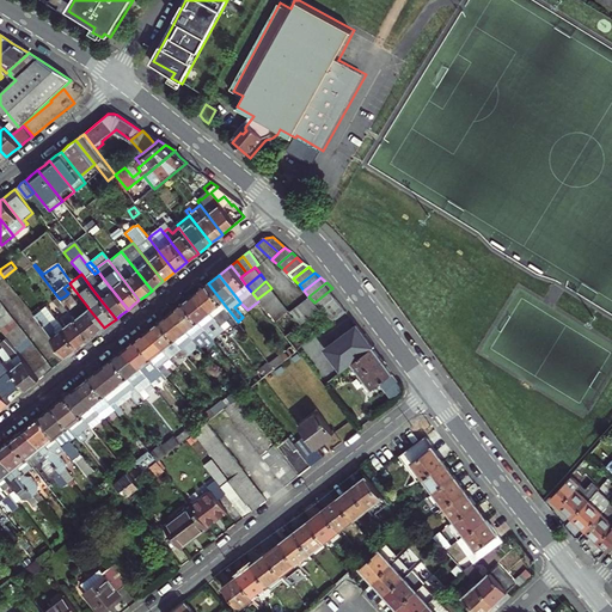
[(216,319),(228,310),(208,283),(203,287),(196,293),(216,319)]
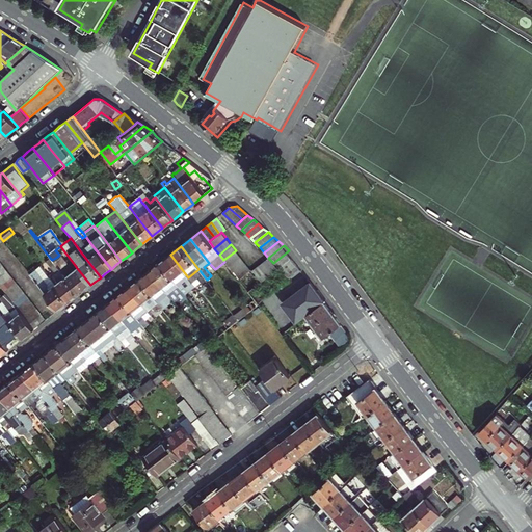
[(241,257),(236,250),(223,260),(224,262),(229,266),(241,257)]
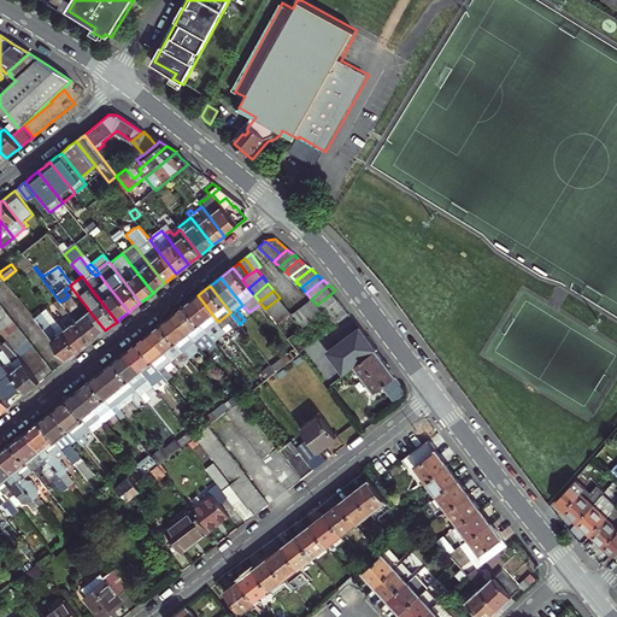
[(322,312),(323,311),(338,300),(342,295),(335,291),(317,305),(322,312)]
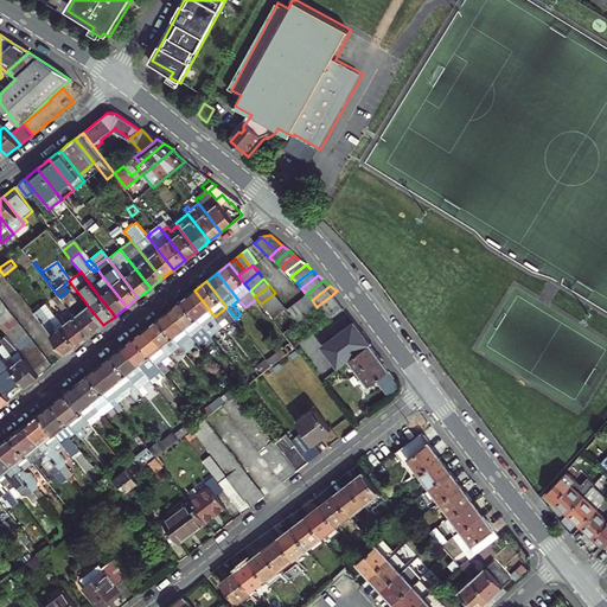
[(97,330),(103,325),(88,306),(82,310),(81,307),(68,291),(65,293),(59,296),(90,336),(97,330)]
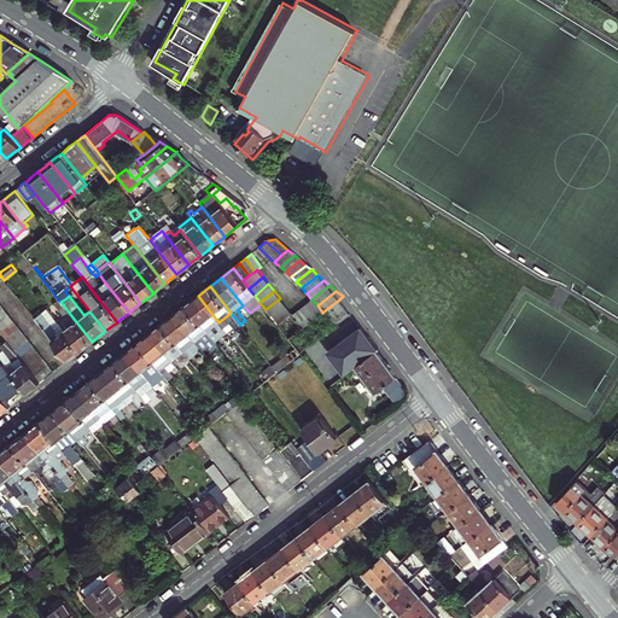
[(219,345),(229,336),(223,327),(220,322),(219,322),(198,296),(192,301),(186,305),(208,332),(215,342),(219,345)]
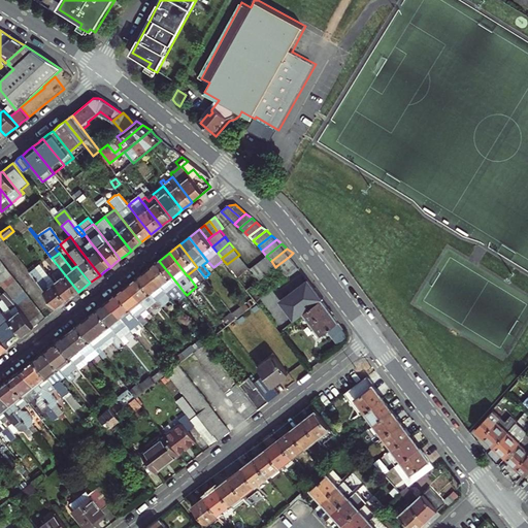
[(239,255),(227,264),(232,270),(243,261),(239,255)]
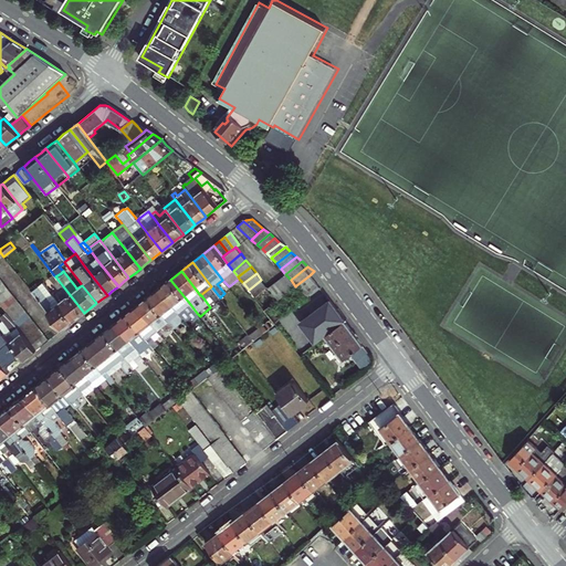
[(289,292),(295,286),(291,280),(285,274),(284,273),(279,279),(289,292)]
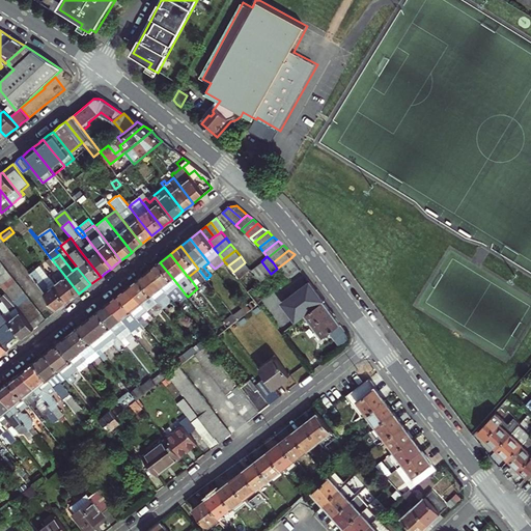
[(74,298),(79,294),(52,259),(50,257),(46,260),(55,273),(49,278),(55,285),(67,302),(74,298)]
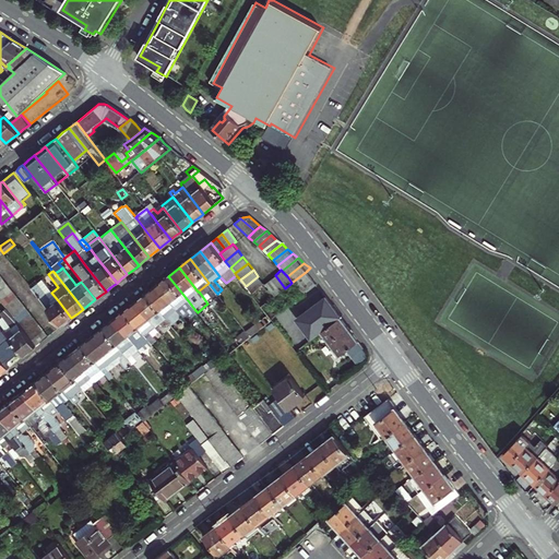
[(304,295),(316,284),(306,272),(293,282),(304,295)]
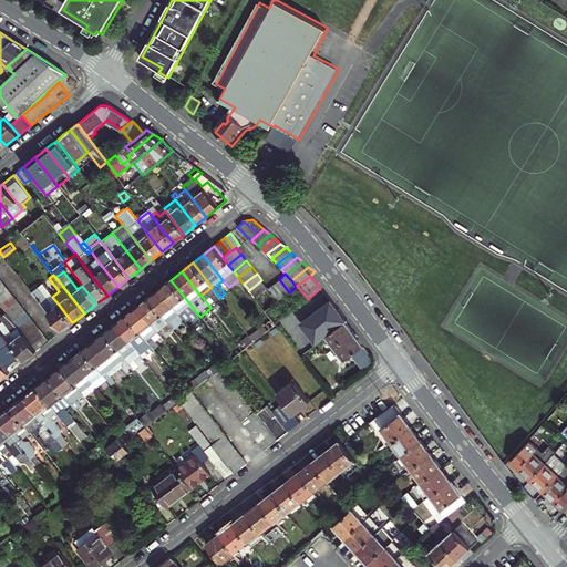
[(289,292),(279,279),(274,284),(284,297),(289,292)]
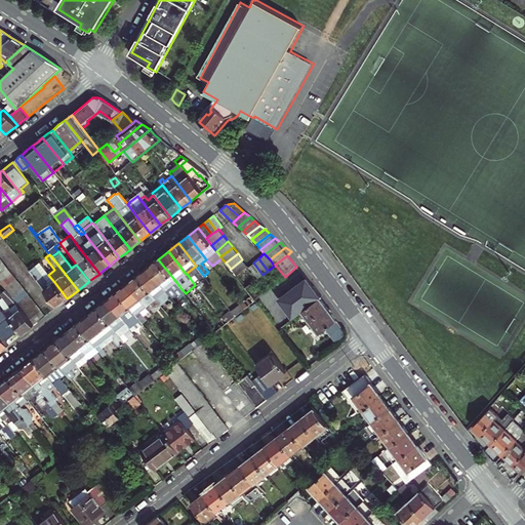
[(182,296),(186,293),(183,290),(176,282),(158,259),(153,264),(149,267),(170,294),(172,297),(178,292),(182,296)]
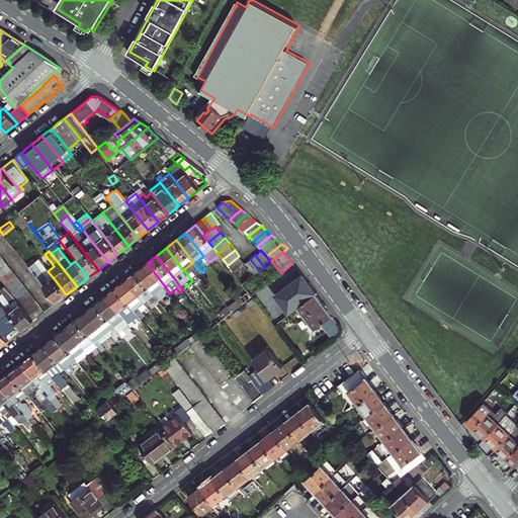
[(244,263),(239,256),(228,265),(233,272),(244,263)]
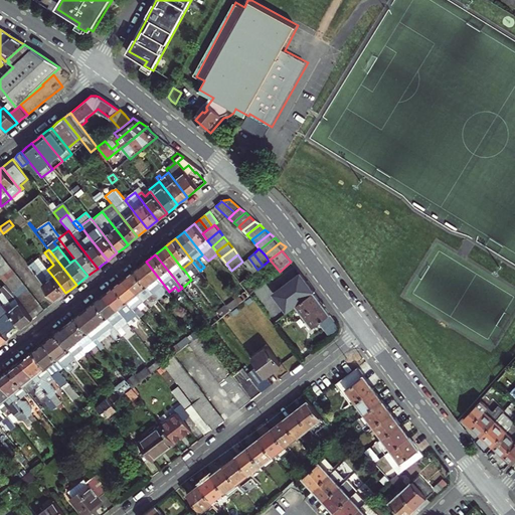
[(47,270),(38,258),(34,261),(49,280),(53,277),(47,270)]
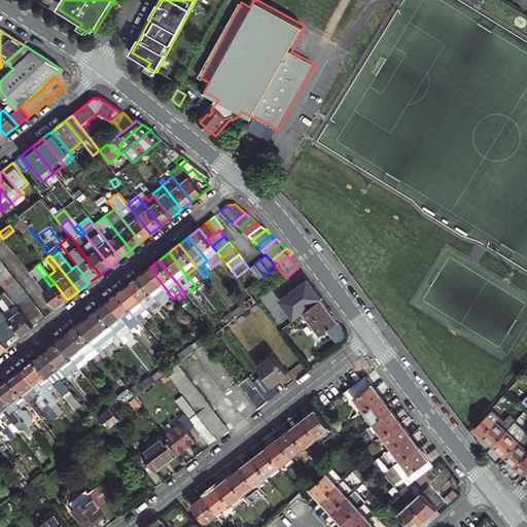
[(258,280),(264,276),(254,264),(249,268),(258,280)]
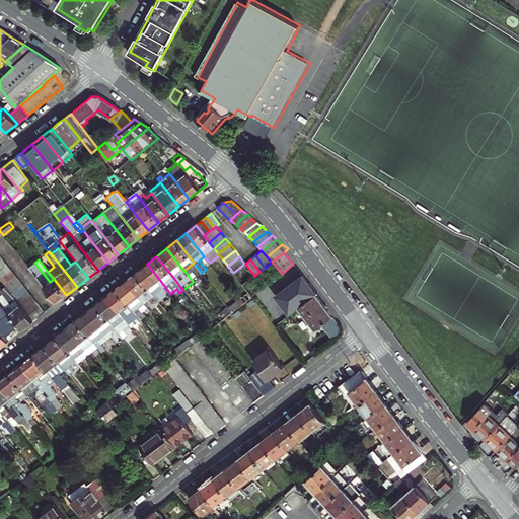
[(62,299),(66,295),(54,279),(50,282),(34,263),(28,268),(56,303),(62,299)]
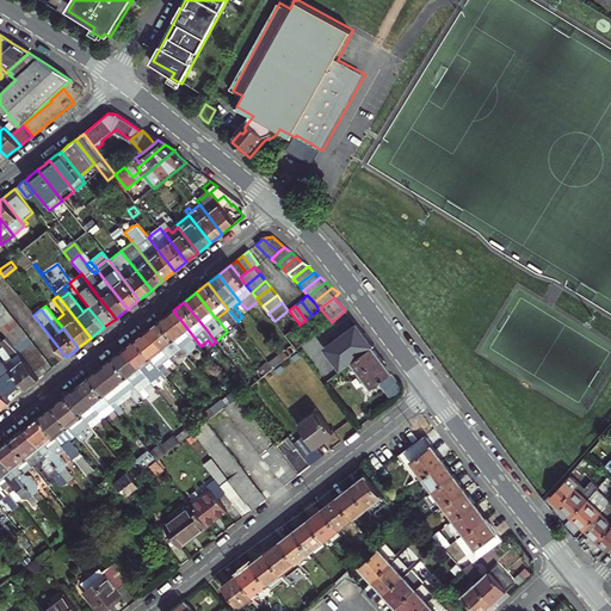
[(233,315),(228,309),(216,319),(217,319),(221,323),(228,319),(233,315)]
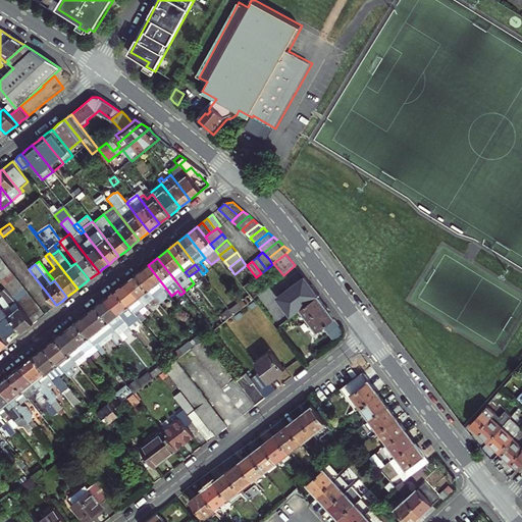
[(137,273),(161,304),(165,301),(163,299),(169,293),(148,265),(142,270),(137,273)]
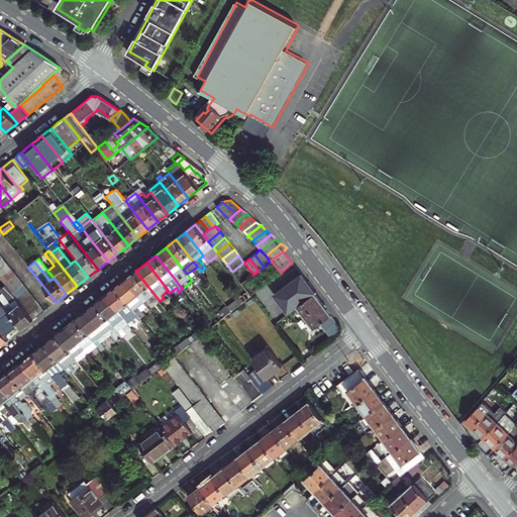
[(7,264),(0,270),(0,277),(0,278),(11,270),(7,264)]
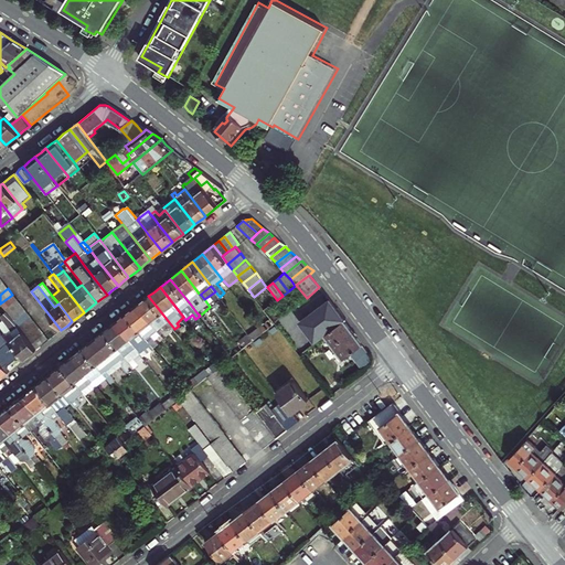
[(220,297),(215,291),(211,295),(216,301),(221,298),(220,297)]
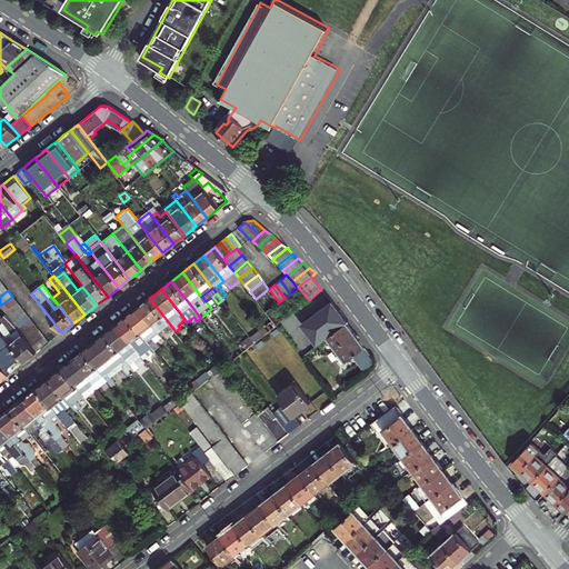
[(12,297),(0,306),(5,311),(17,301),(12,297)]
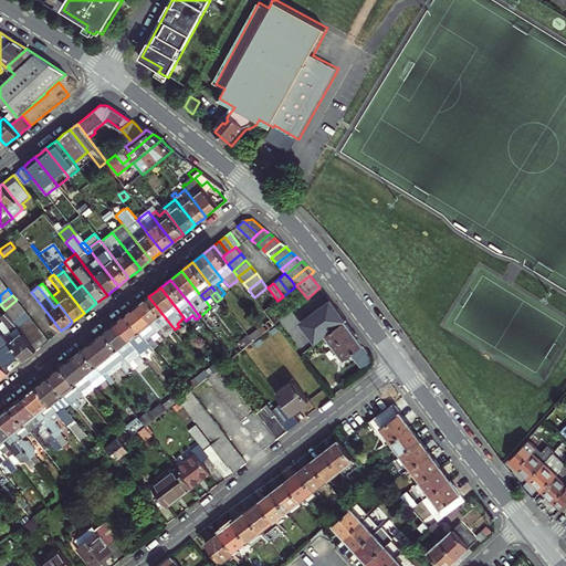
[(178,334),(175,329),(148,296),(143,302),(138,305),(161,336),(167,342),(178,334)]
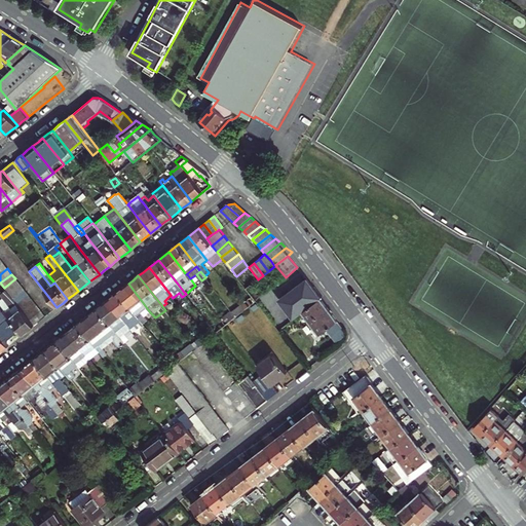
[(15,278),(4,288),(8,293),(20,285),(15,278)]
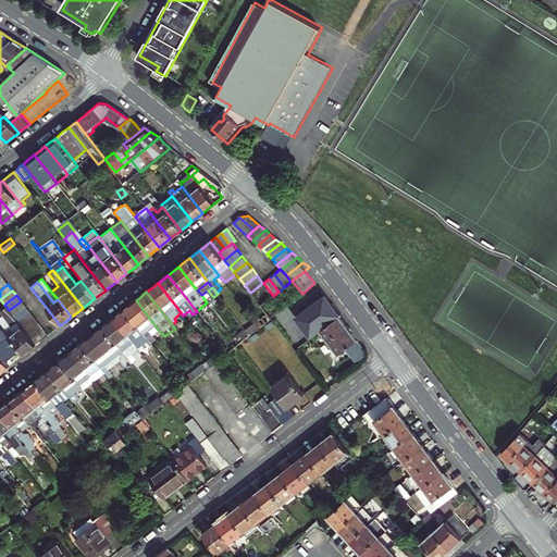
[(318,332),(338,316),(331,306),(324,296),(295,320),(309,338),(318,332)]
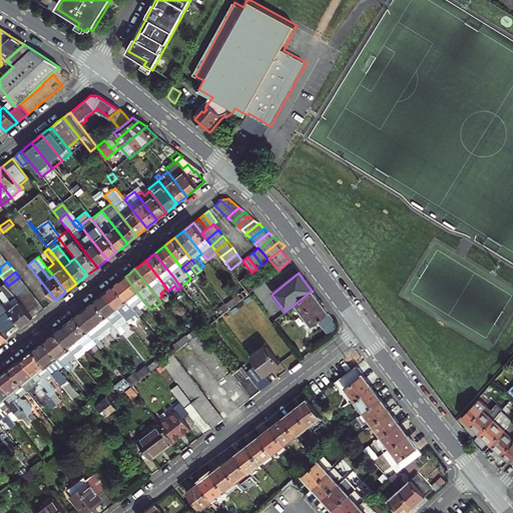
[(141,309),(146,305),(125,277),(120,281),(115,285),(139,316),(143,312),(141,309)]
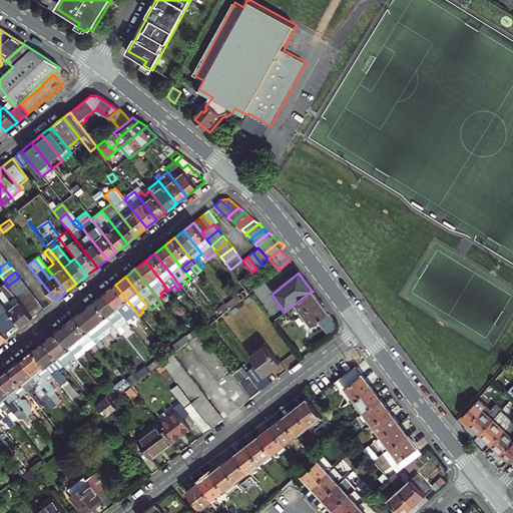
[(8,286),(11,289),(13,291),(24,283),(19,278),(8,286)]
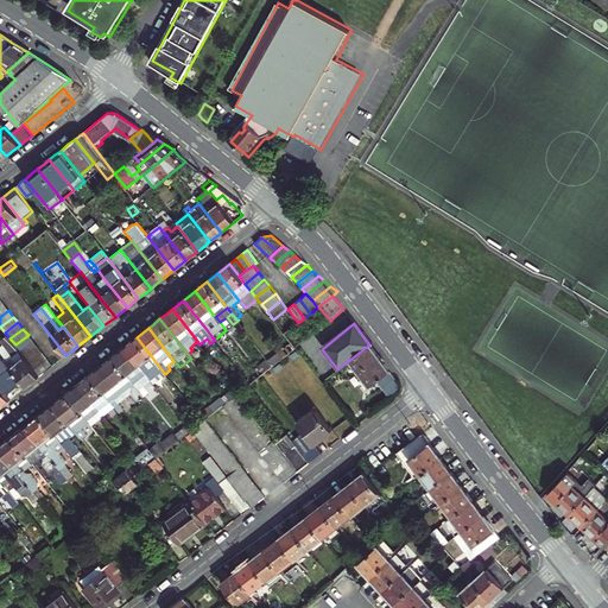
[(32,341),(29,335),(16,344),(20,350),(32,341)]
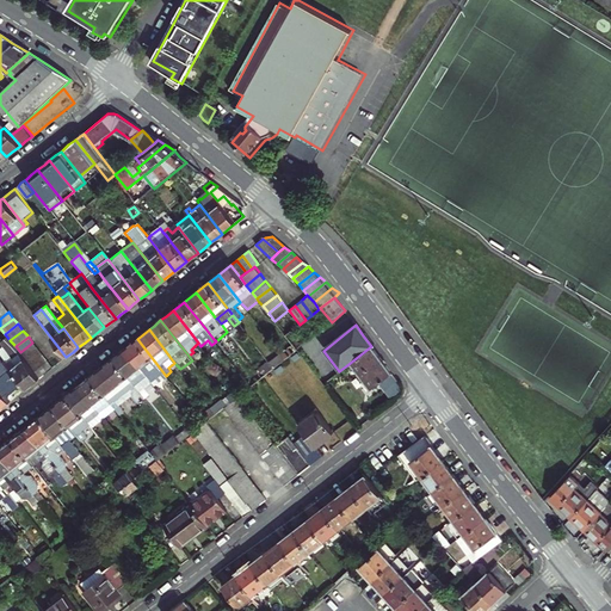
[(166,376),(137,339),(131,344),(127,349),(152,381),(159,375),(161,378),(166,376)]
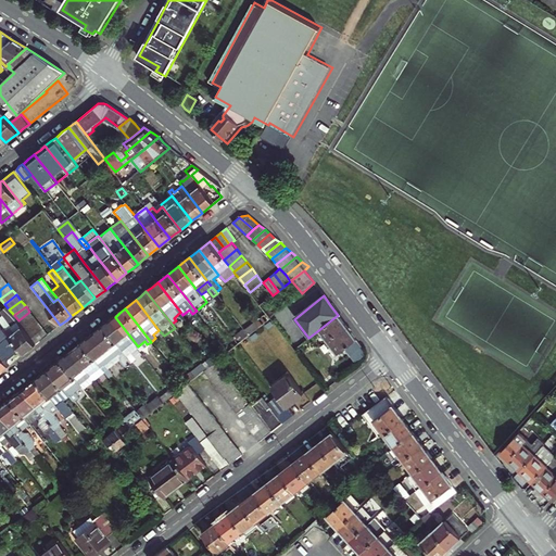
[(29,312),(19,320),(23,327),(34,317),(29,312)]
